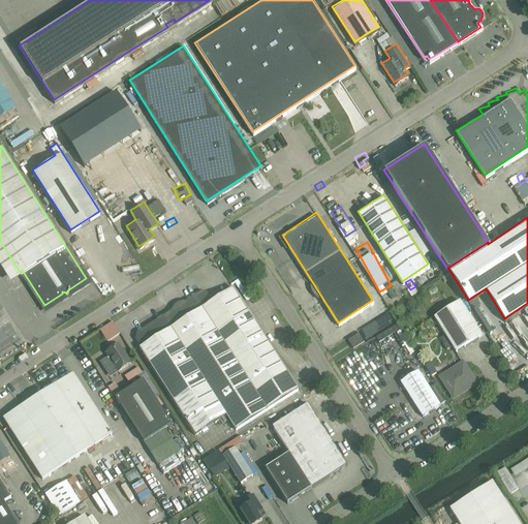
[(140,343),(138,344),(194,431),(287,371),(233,283),(211,297),(206,288),(200,287),(185,297),(180,298),(176,299),(172,303),(169,307),(135,329),(134,334),(140,343)]
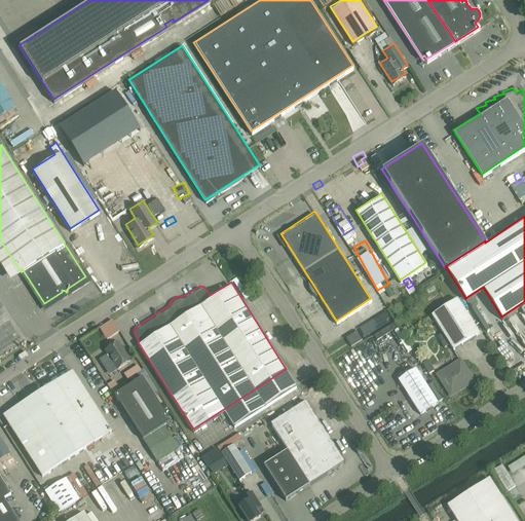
[(456,295),(429,311),(452,346),(478,329),(456,295)]
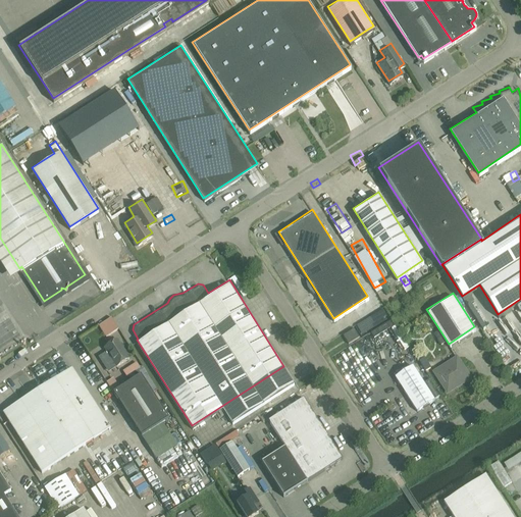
[(347,340),(358,333),(353,324),(342,331),(347,340)]
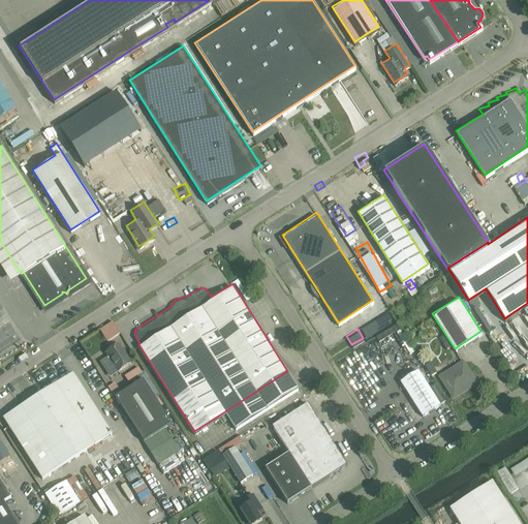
[(104,348),(107,352),(98,359),(109,373),(117,367),(130,359),(118,340),(104,348)]
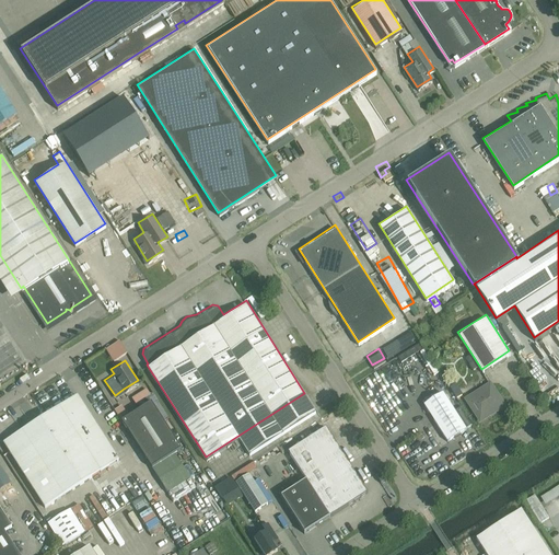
[(465,395),(478,417),(502,402),(489,380),(465,395)]
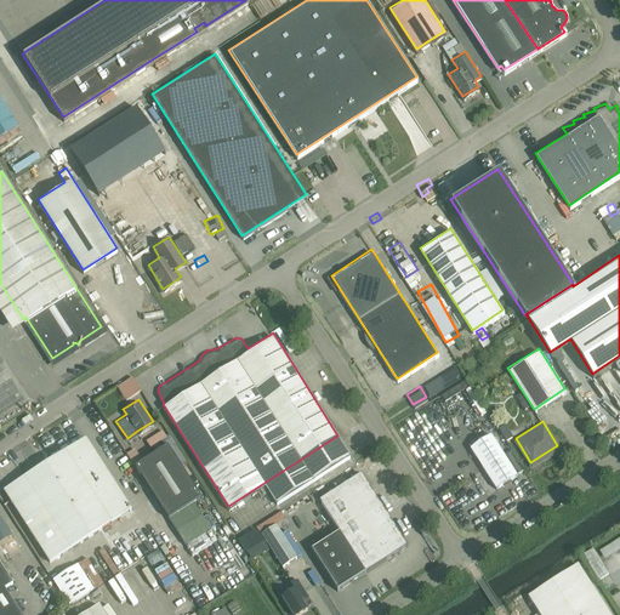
[(516,472),(489,431),(468,444),(495,484),(516,472)]
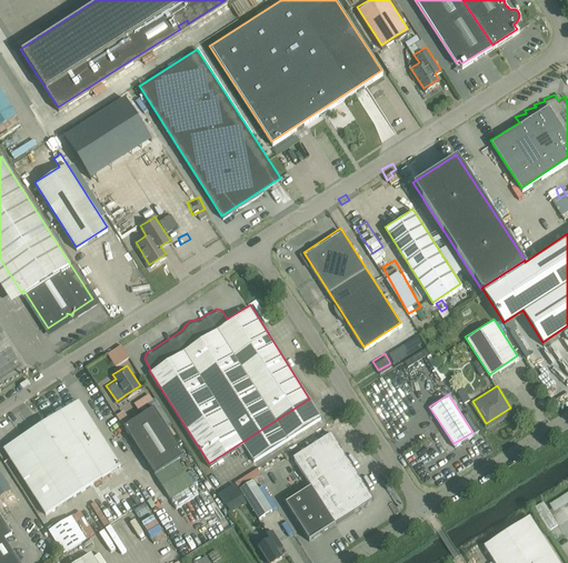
[(77,396),(2,444),(45,510),(119,462),(77,396)]
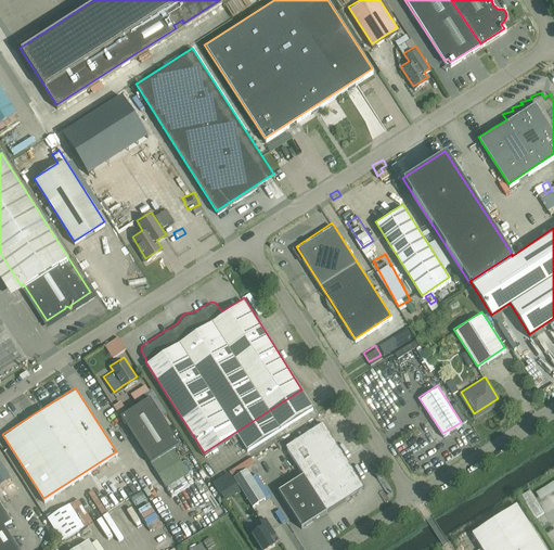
[(119,413),(140,445),(150,460),(179,442),(149,395),(119,413)]
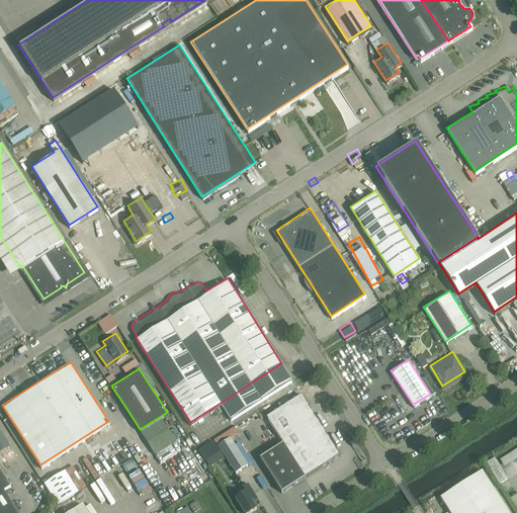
[(306,375),(297,379),(303,390),(312,385),(310,379),(308,379),(306,375)]
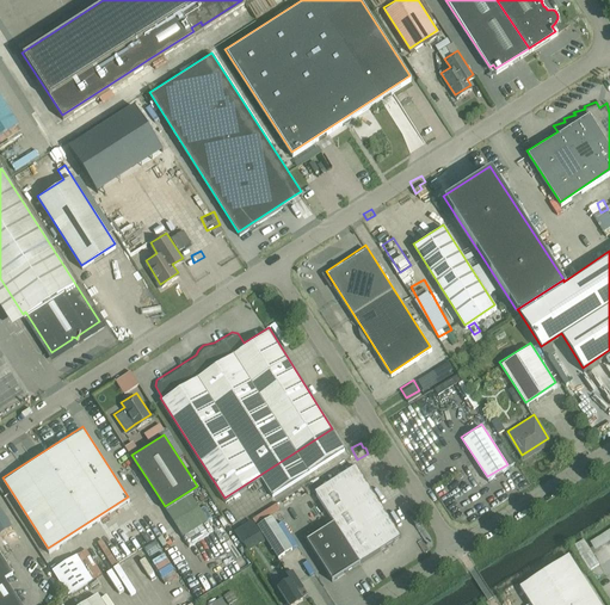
[(333,518),(358,559),(400,532),(353,462),(313,488),(333,518)]
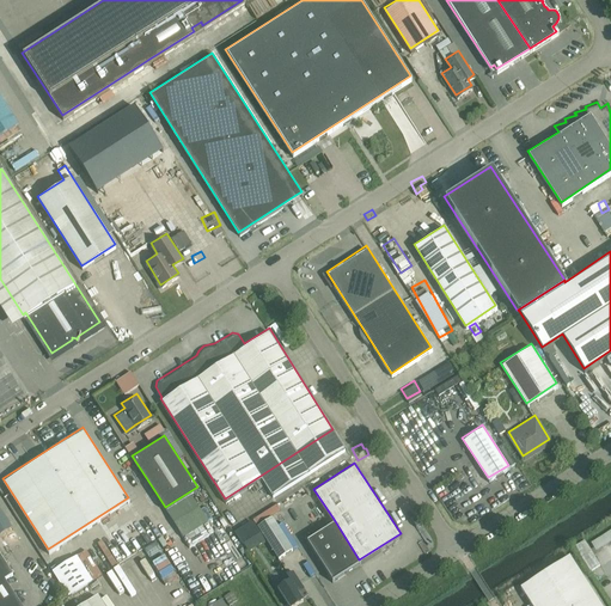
[(251,484),(258,491),(264,487),(258,478),(251,484)]
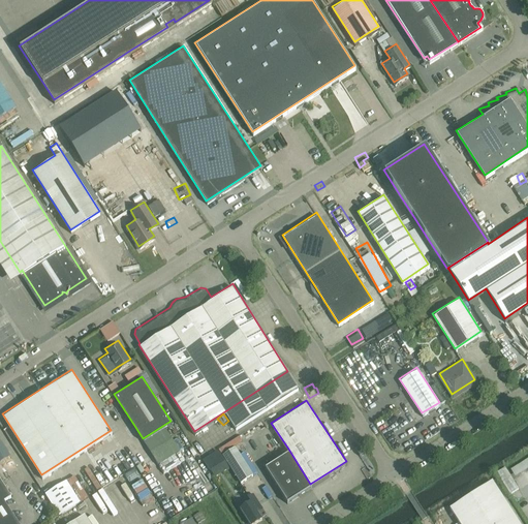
[(251,471),(234,443),(221,452),(240,480),(251,471)]
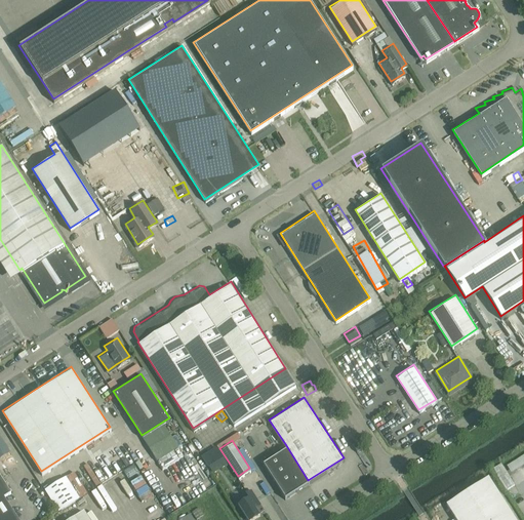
[(207,464),(223,454),(215,443),(200,452),(207,464)]
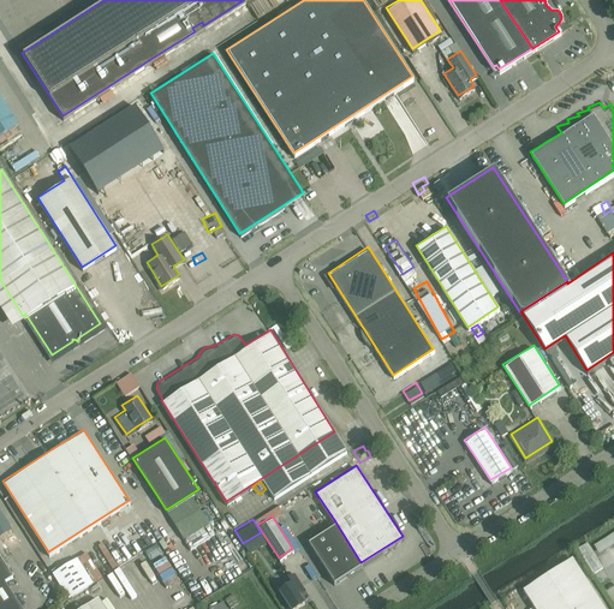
[(333,580),(361,562),(335,521),(308,539),(333,580)]
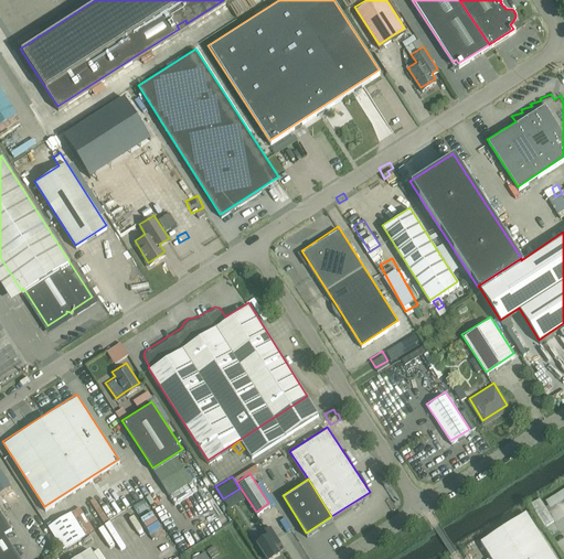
[(549,501),(563,490),(563,481),(544,495),(549,501)]
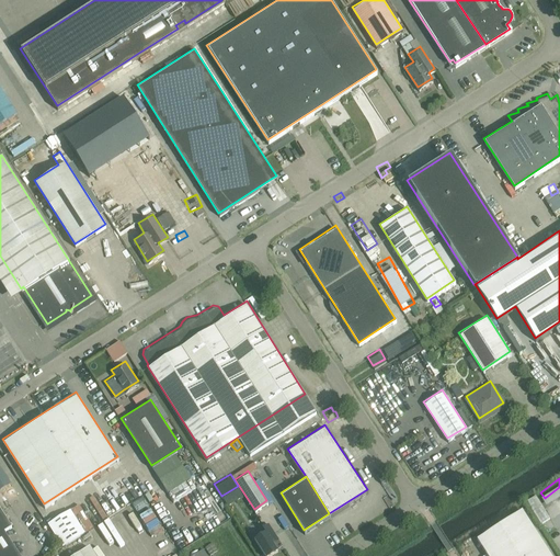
[(539,519),(548,514),(534,490),(526,495),(539,519)]
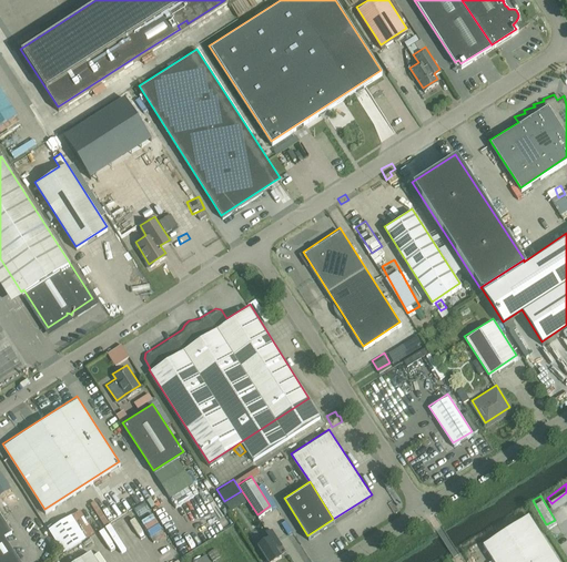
[(0,561),(22,561),(3,533),(10,529),(0,512),(0,561)]
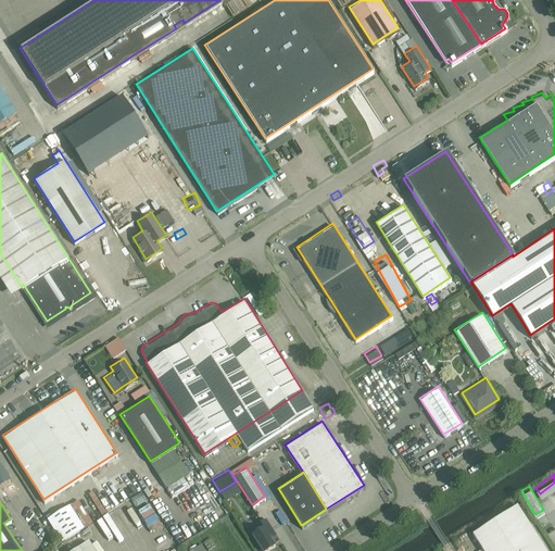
[(546,550),(539,539),(516,502),(471,530),(484,550),(546,550)]
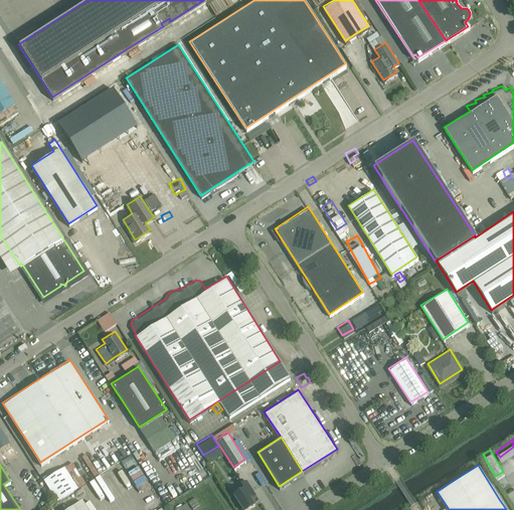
[(253,502),(247,493),(252,489),(245,477),(239,481),(242,486),(232,492),(243,509),(253,502)]
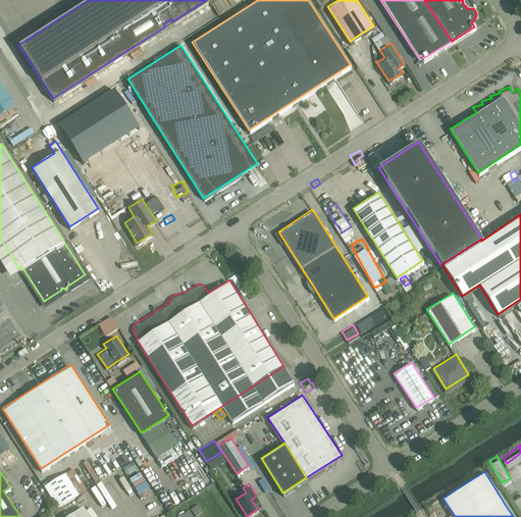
[(193,512),(201,509),(197,500),(189,504),(193,512)]
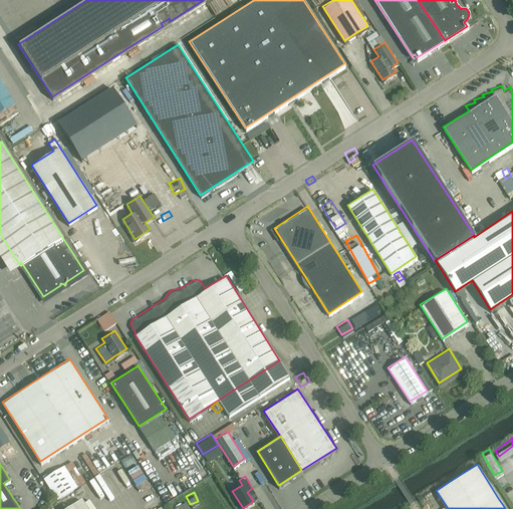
[(61,508),(87,508),(80,497),(61,508)]
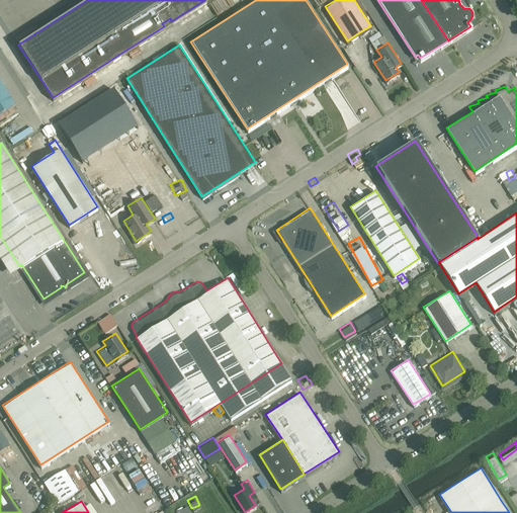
[(170,512),(186,512),(191,511),(186,503),(170,512)]
